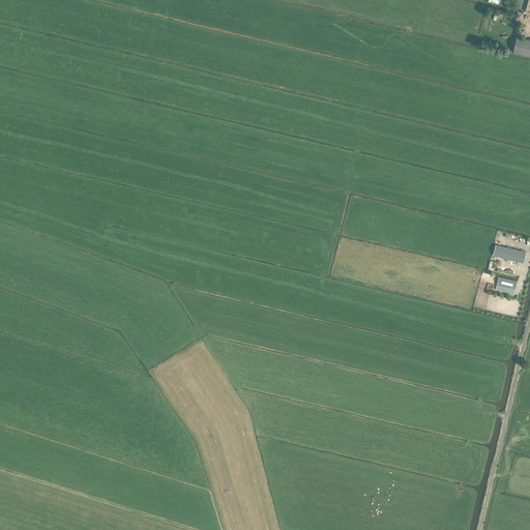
[(529,0),(519,0),(517,8),(518,8),(522,9),(522,8),(524,8),(529,10),(529,8),(529,4),(529,0)]
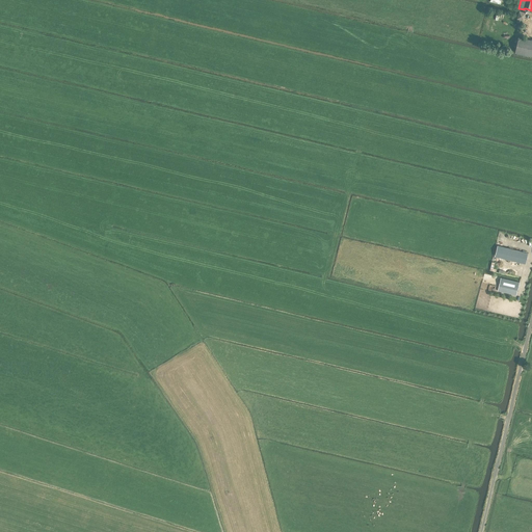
[(517,17),(524,20),(527,11),(520,9),(517,17)]
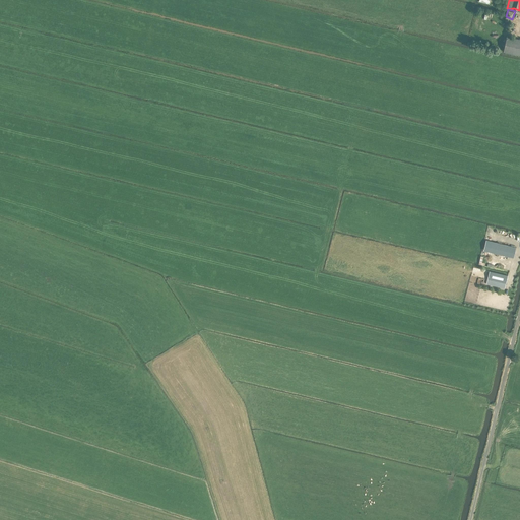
[(519,54),(519,39),(507,37),(504,51),(519,54)]
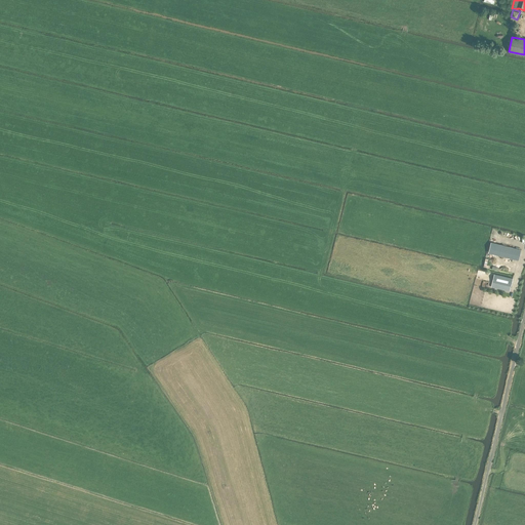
[(498,254),(519,259),(521,249),(501,245),(498,254)]
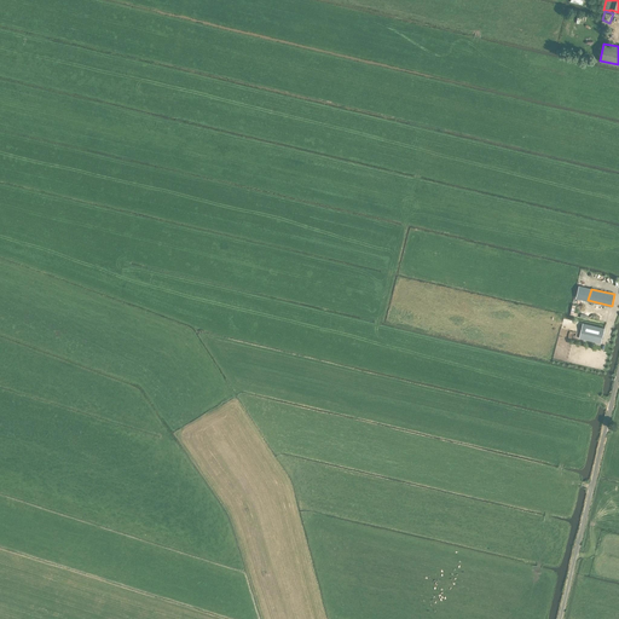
[(602,337),(605,328),(583,323),(580,333),(595,335),(595,340),(600,341),(601,337),(602,337)]
